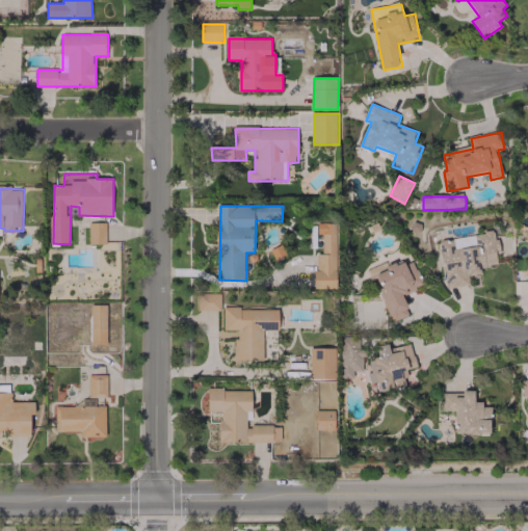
[(108,244),(108,223),(90,223),(91,245),(108,244)]
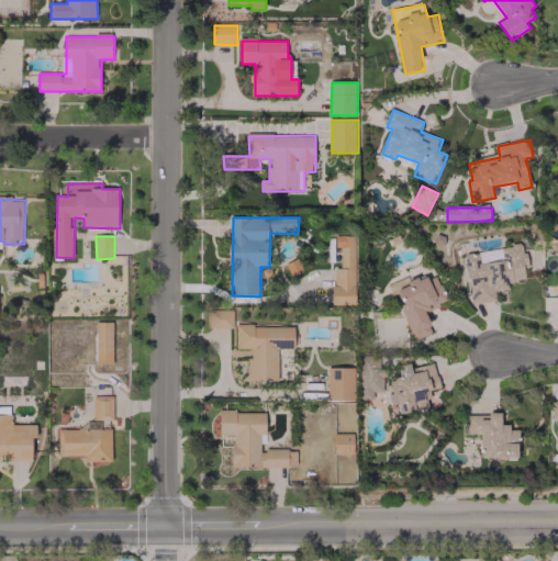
[(358,237),(338,236),(338,249),(337,305),(357,305),(358,237)]
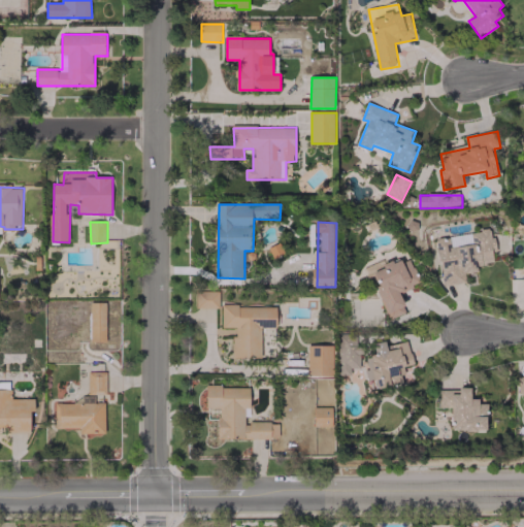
[(445,287),(467,284),(466,274),(480,272),(479,266),(495,264),(494,254),(497,254),(494,231),(438,238),(445,287)]
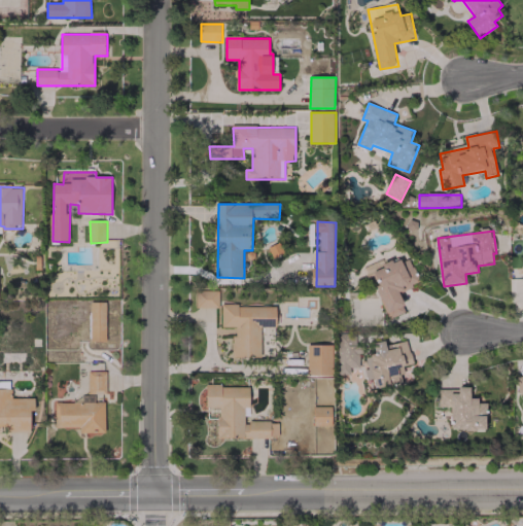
[(412,260),(403,264),(401,257),(371,270),(389,319),(407,313),(399,291),(421,283),(412,260)]
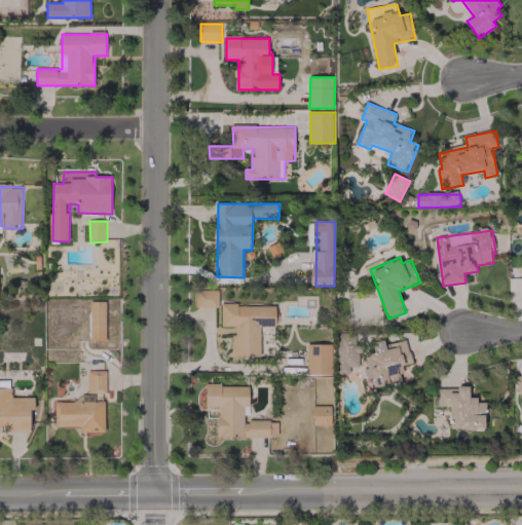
[(220,307),(220,290),(197,291),(197,308),(220,307)]
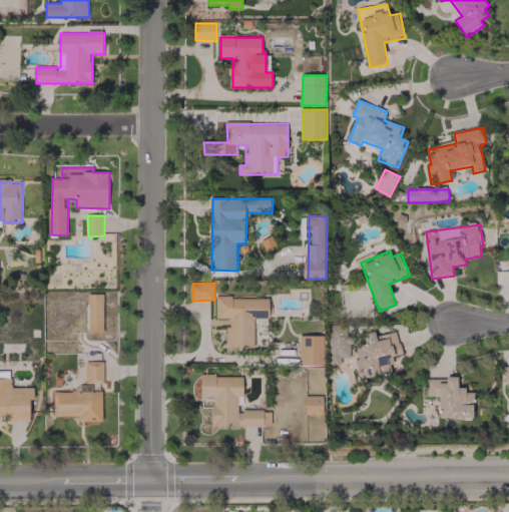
[(104,335),(105,295),(90,295),(89,334),(104,335)]
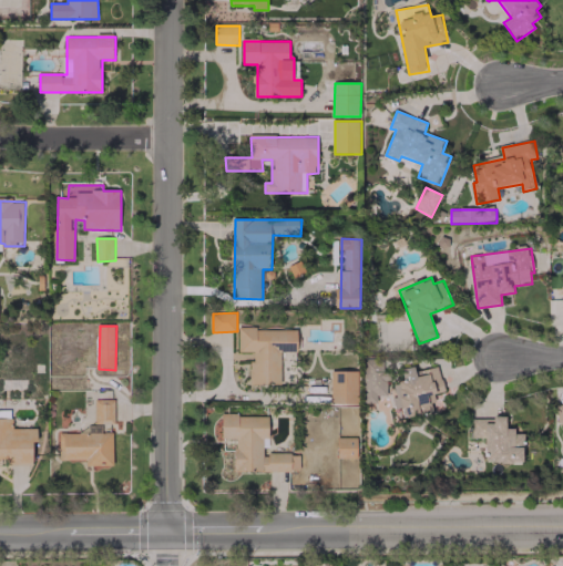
[(239,353),(253,353),(253,384),(283,384),(283,353),(298,353),(298,330),(239,329),(239,353)]
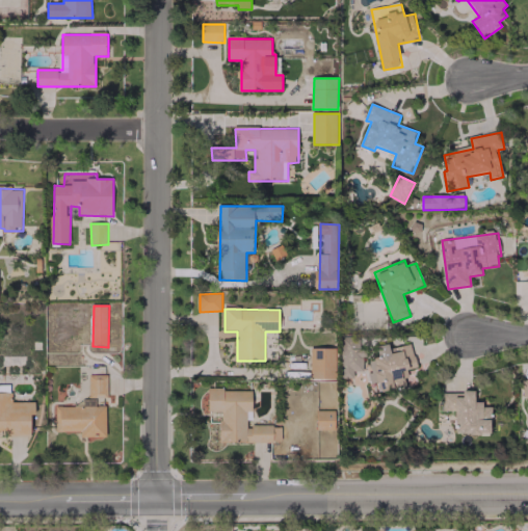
[(366,349),(361,349),(362,340),(343,340),(342,378),(354,378),(355,371),(366,371),(366,349)]
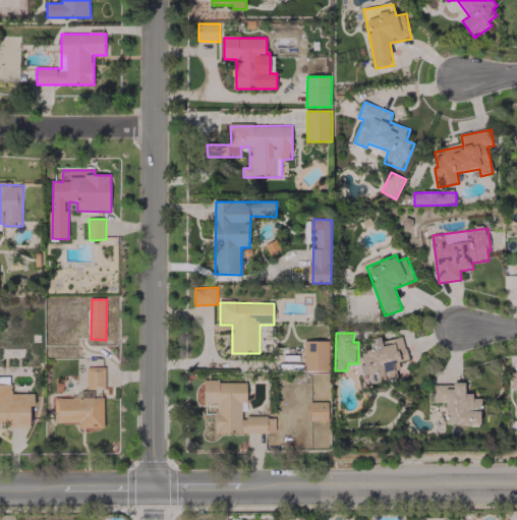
[(408,361),(405,339),(383,343),(382,338),(369,339),(371,350),(361,352),(365,377),(370,376),(371,384),(398,380),(395,363),(408,361)]
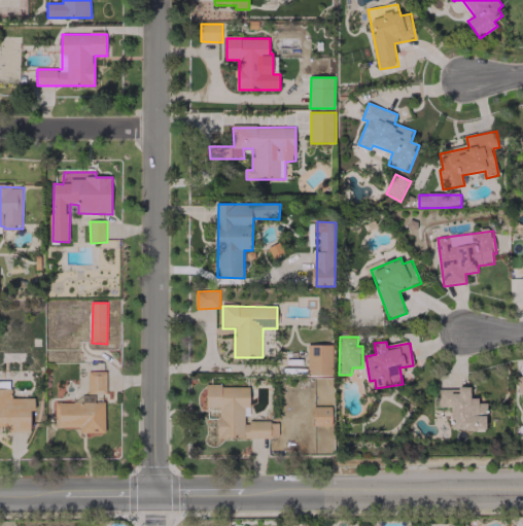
[(334,345),(309,345),(309,376),(334,376),(334,345)]
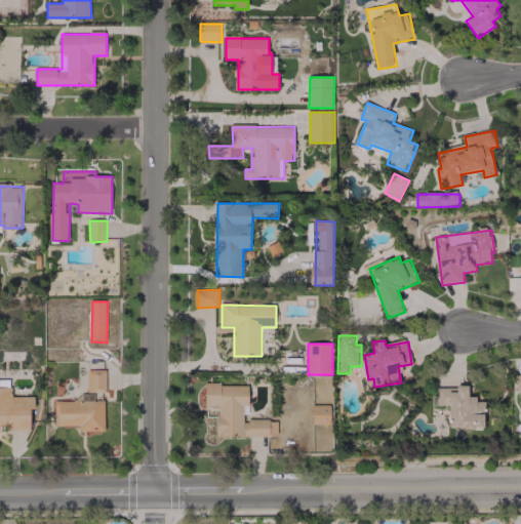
[(90,394),(108,394),(108,370),(89,371),(90,394)]
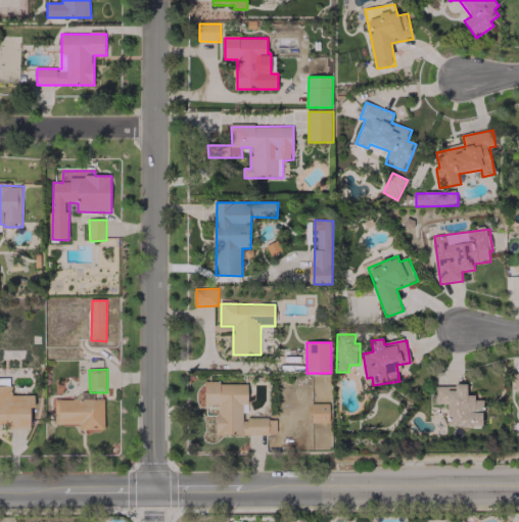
[(0,429),(32,429),(32,408),(36,408),(36,395),(12,395),(12,381),(0,381),(0,429)]
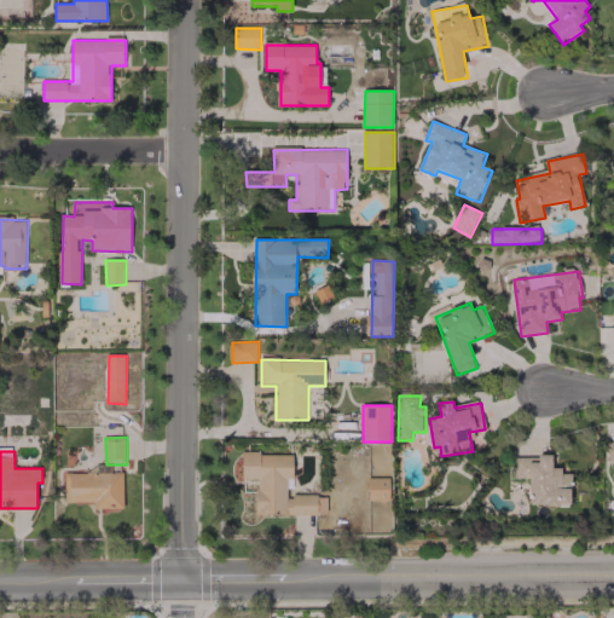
[(258,515),(329,515),(329,495),(295,495),(294,455),(243,455),(244,480),(258,480),(258,515)]
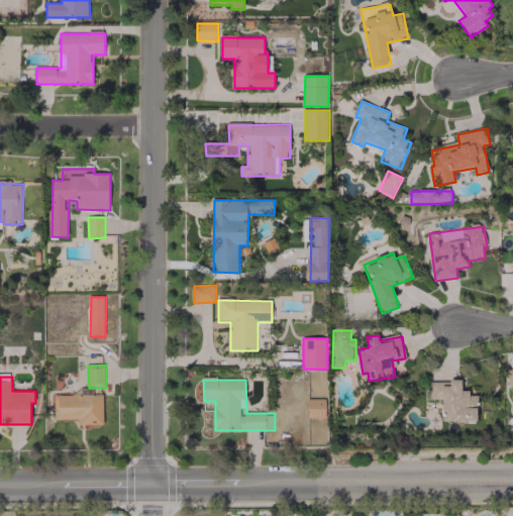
[(442,400),(443,423),(478,423),(478,396),(470,396),(470,391),(463,391),(463,382),(431,383),(431,400),(442,400)]
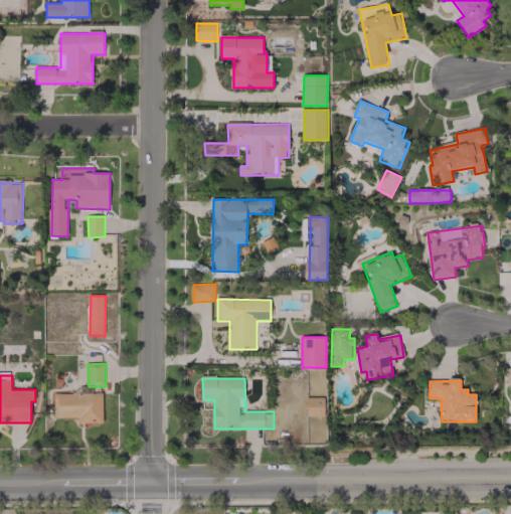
[(105,423),(104,393),(55,394),(55,417),(79,417),(79,423),(105,423)]
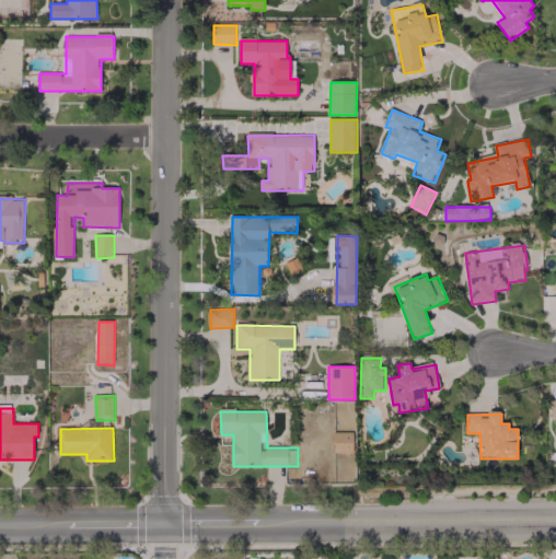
[(354,453),(354,433),(336,432),(336,453),(354,453)]
